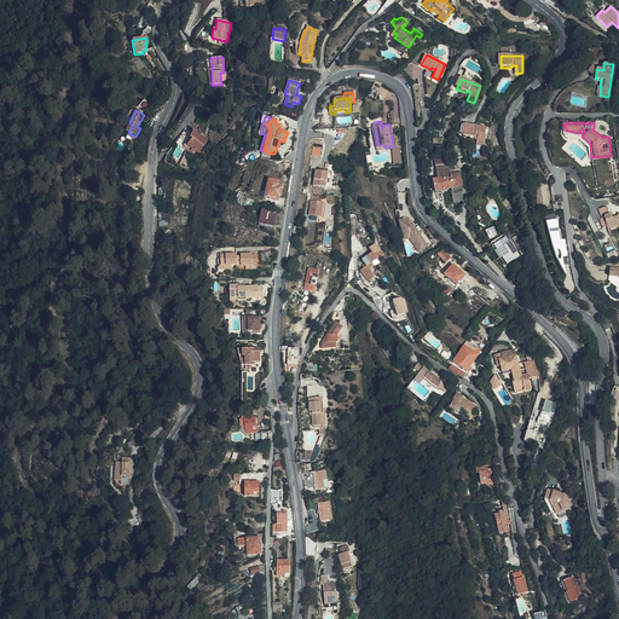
[(486,146),(487,128),(469,126),(467,126),(466,138),(475,138),(476,138),(478,137),(480,137),(480,145),(486,146)]
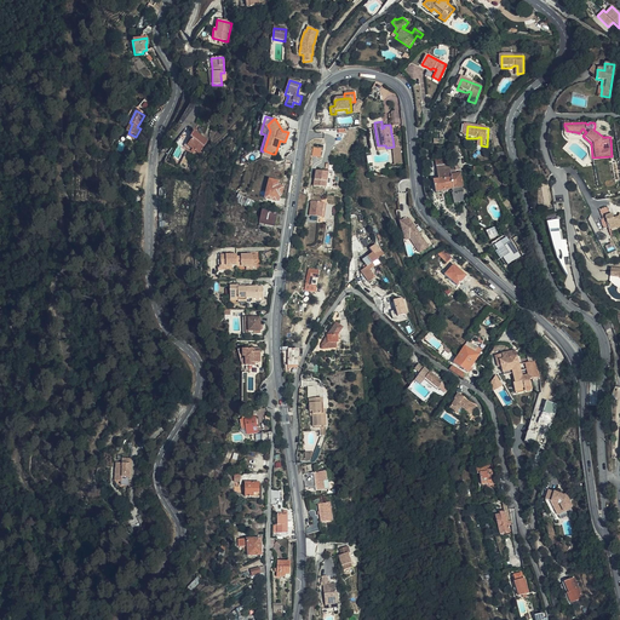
[(378,145),(375,132),(374,132),(377,149),(386,148),(385,145),(378,145)]
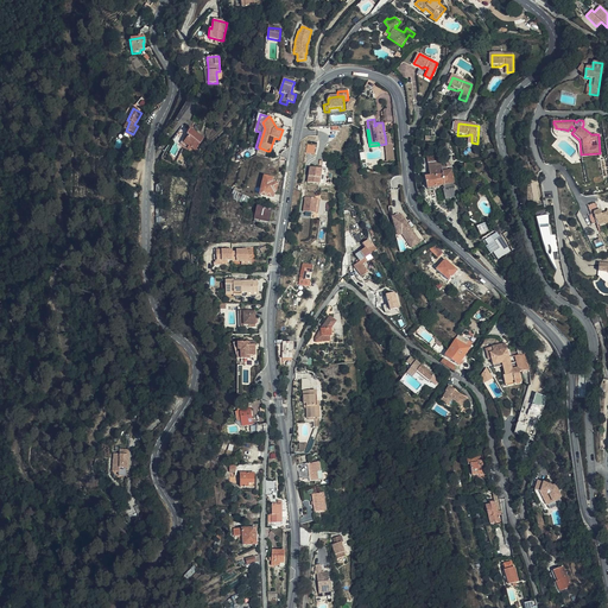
[(194,149),(197,151),(198,149),(202,141),(203,143),(206,139),(204,139),(204,138),(191,131),(188,135),(190,137),(184,146),(192,151),(194,149)]
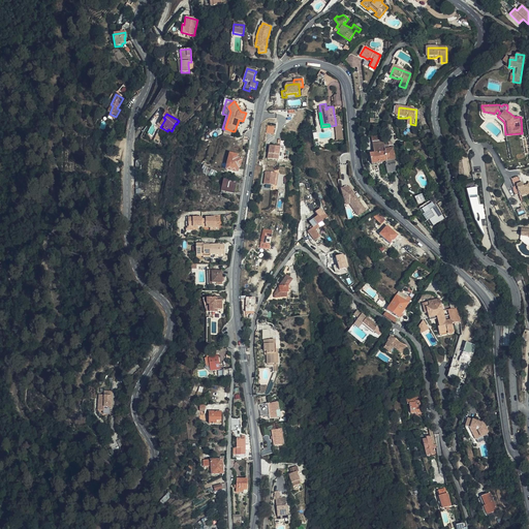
[(268,125),(267,132),(274,133),(275,126),(268,125)]
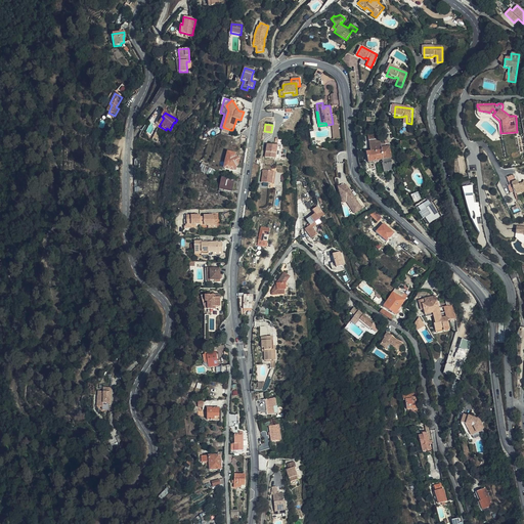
[(268,143),(266,157),(276,158),(278,145),(268,143)]
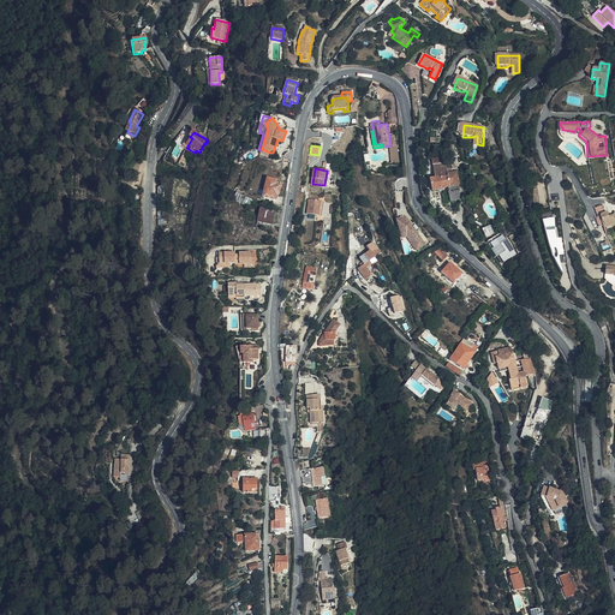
[(284,206),(285,197),(279,197),(281,186),(276,185),(276,181),(266,179),(261,199),(276,202),(275,203),(284,206)]
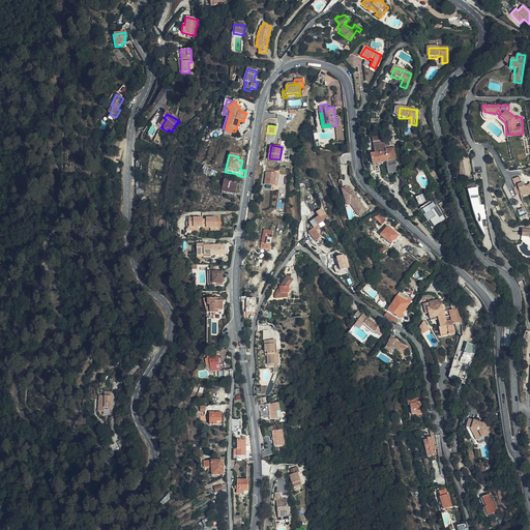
[(267,171),(265,183),(275,185),(277,173),(267,171)]
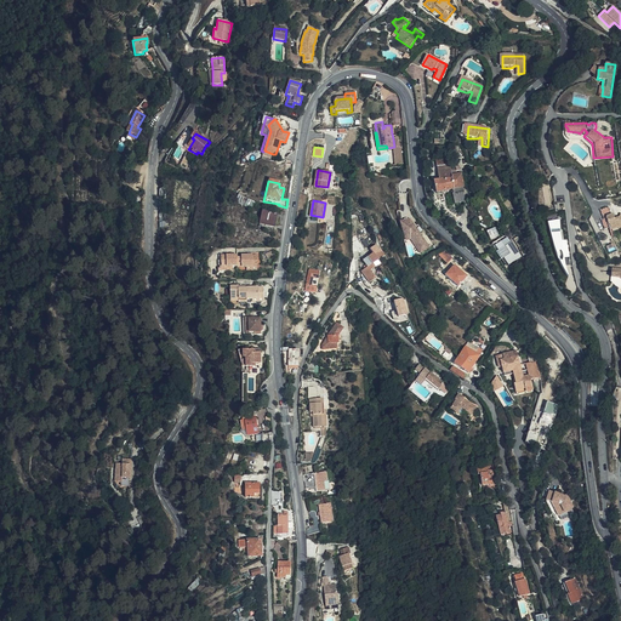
[(609,208),(599,211),(603,220),(613,215),(609,208)]
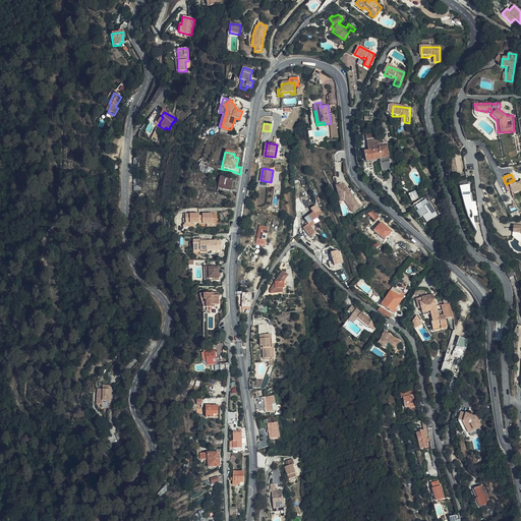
[(218,188),(231,192),(234,180),(221,176),(220,183),(218,188)]
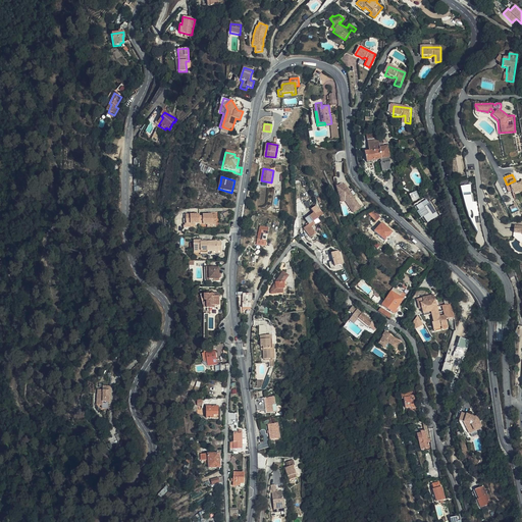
[(231,193),(238,195),(240,181),(235,180),(231,193)]
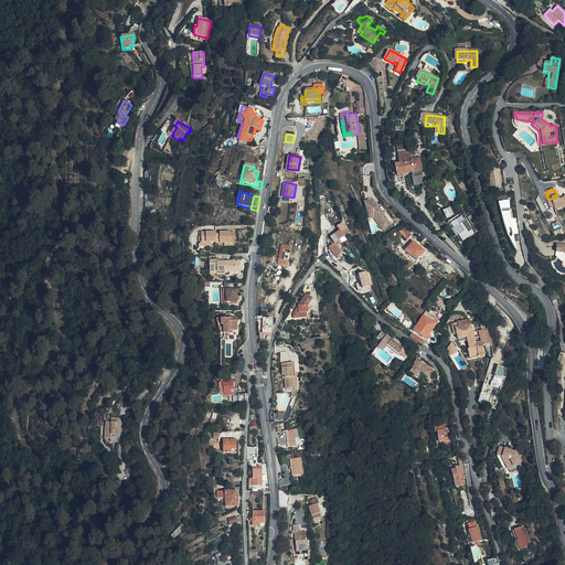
[(551,210),(556,208),(562,204),(563,208),(564,209),(564,195),(563,199),(560,200),(557,195),(548,200),(550,201),(547,201),(551,210)]
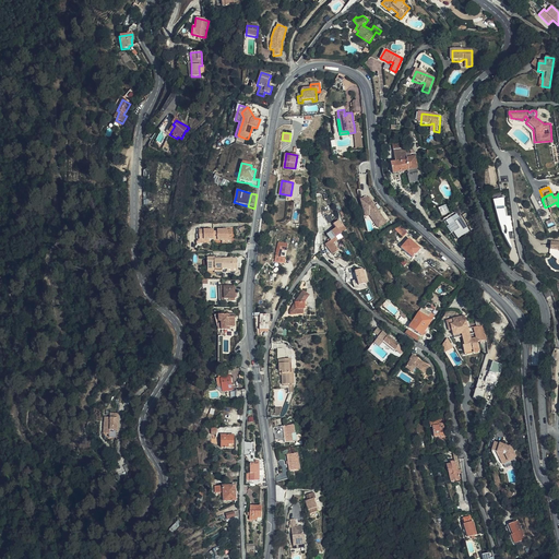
[(506,216),(504,198),(494,200),(501,227),(504,237),(509,245),(512,250),(510,240),(509,232),(513,232),(511,215),(506,216)]
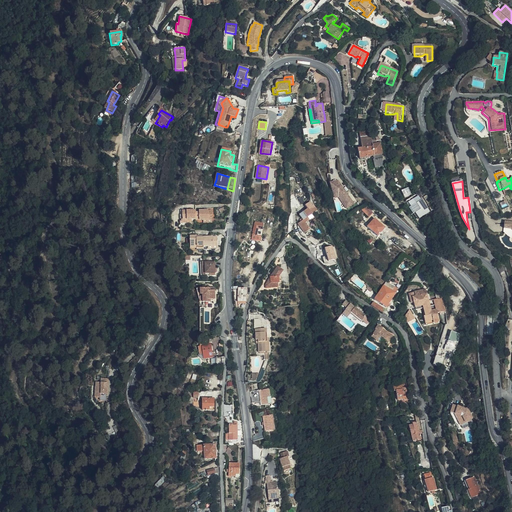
[(347,209),(353,205),(337,182),(333,184),(334,186),(332,186),(331,185),(330,185),(331,189),(333,198),(337,195),(347,209)]
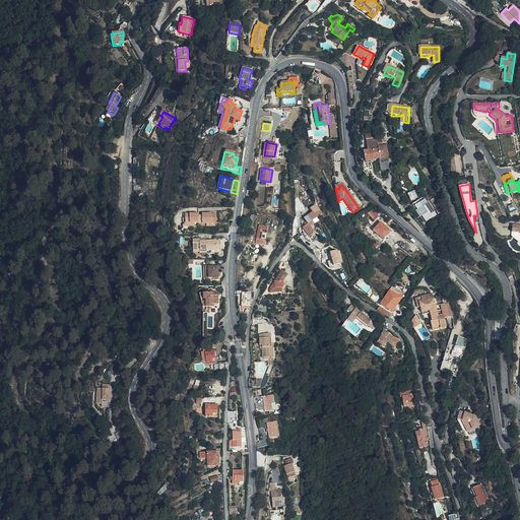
[(424,194),(412,202),(421,214),(426,220),(437,213),(429,200),(424,194)]
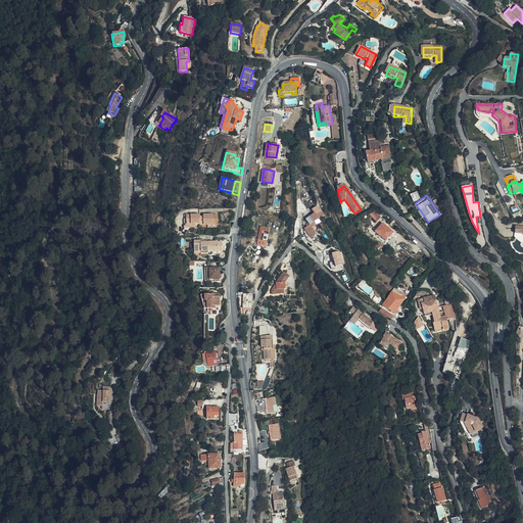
[(353,215),(354,214),(344,199),(340,202),(341,205),(345,204),(353,215)]
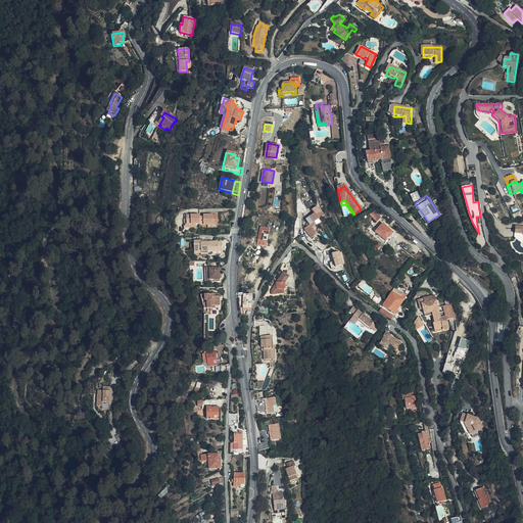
[(311,239),(316,235),(311,229),(319,223),(317,220),(319,219),(323,216),(320,212),(319,212),(318,210),(315,207),(311,210),(313,215),(304,221),(307,224),(308,226),(306,228),(303,230),(311,239)]
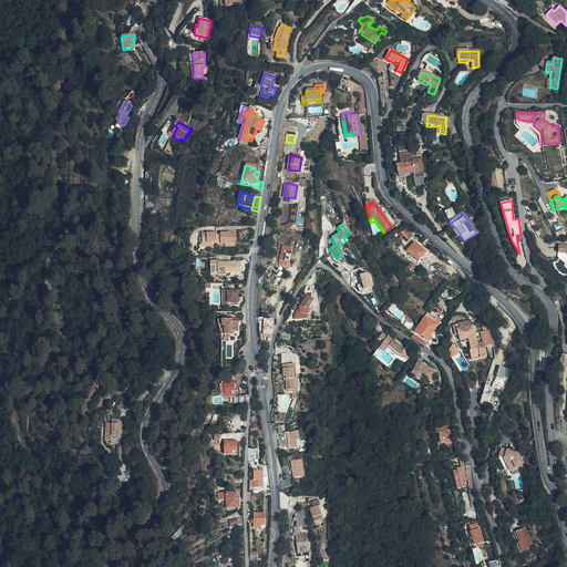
[(413,236),(405,229),(401,235),(409,241),(413,236)]
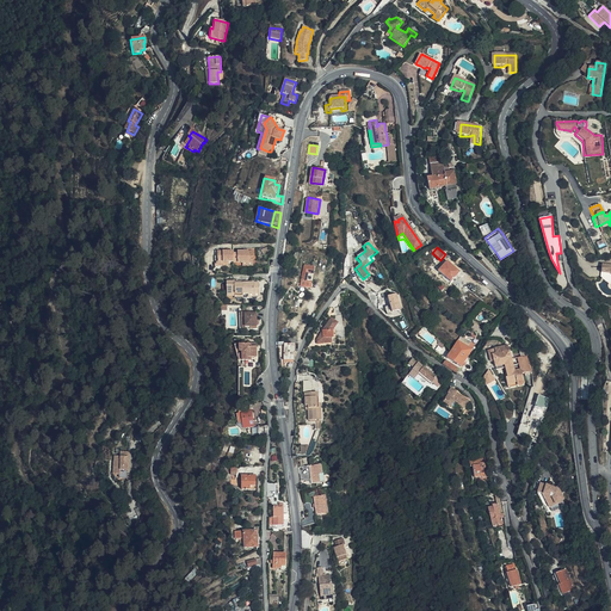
[(227,252),(222,252),(217,253),(217,265),(228,264),(241,264),(253,263),(252,252),(247,252),(241,252),(227,252)]
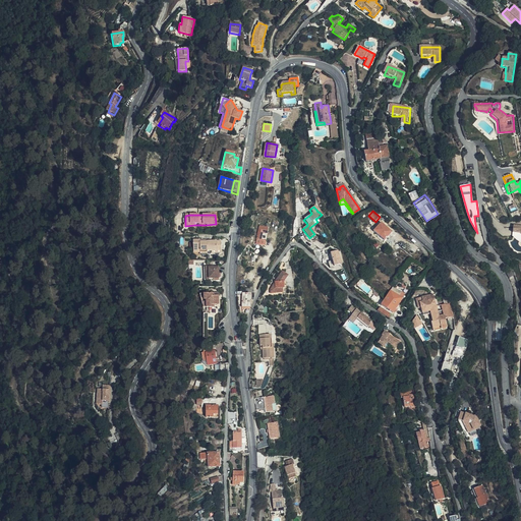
[(384,242),(391,233),(381,224),(372,232),(384,242)]
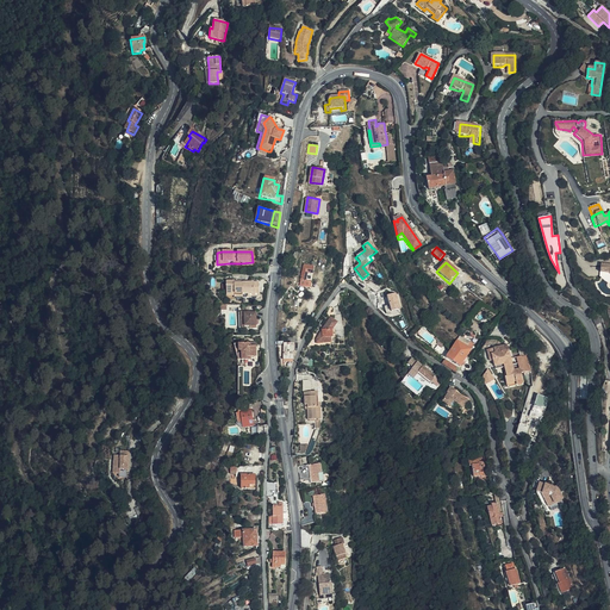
[(310,287),(313,268),(313,267),(304,265),(300,286),(310,287)]
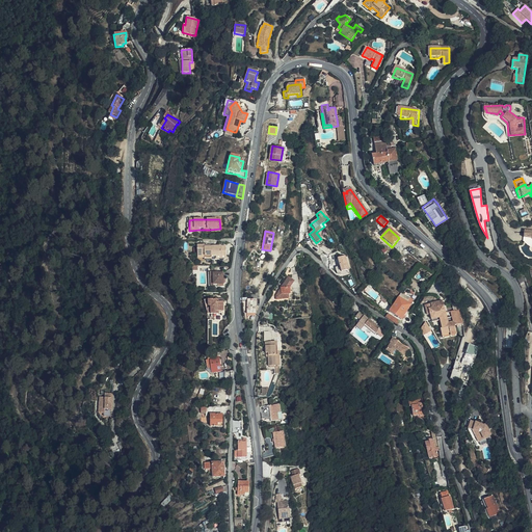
[(210,245),(206,245),(206,247),(203,247),(203,246),(196,246),(196,260),(203,259),(203,257),(211,257),(215,257),(225,257),(225,246),(210,247),(210,245)]
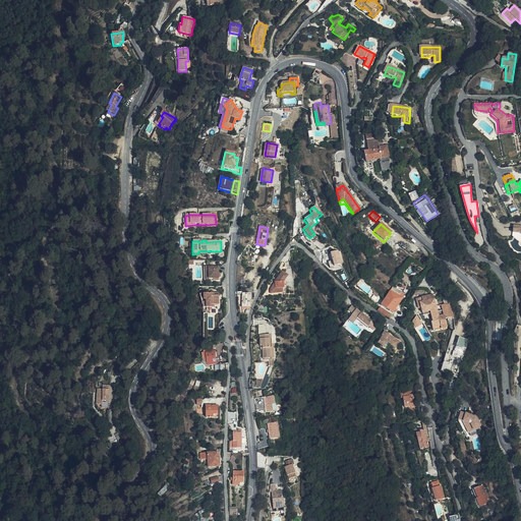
[(334,266),(342,264),(339,250),(331,251),(334,266)]
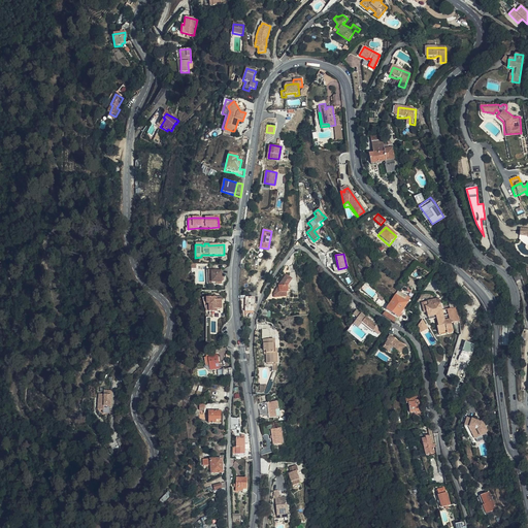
[(210,270),(210,275),(212,275),(212,285),(223,285),(223,282),(223,277),(223,270),(210,270)]
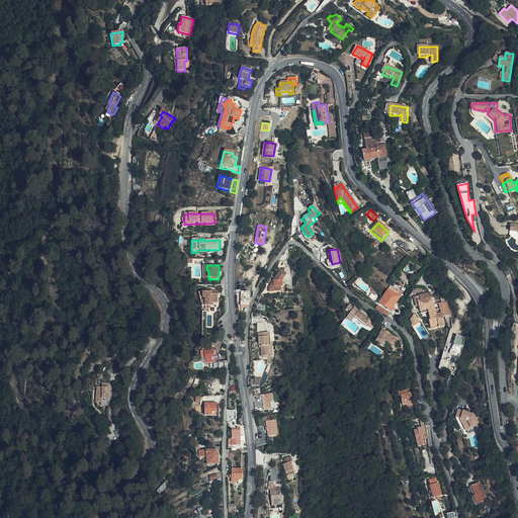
[(284,277),(285,276),(288,271),(283,267),(275,276),(275,279),(271,286),(271,290),(280,289),(282,289),(281,284),(284,284),(284,277)]
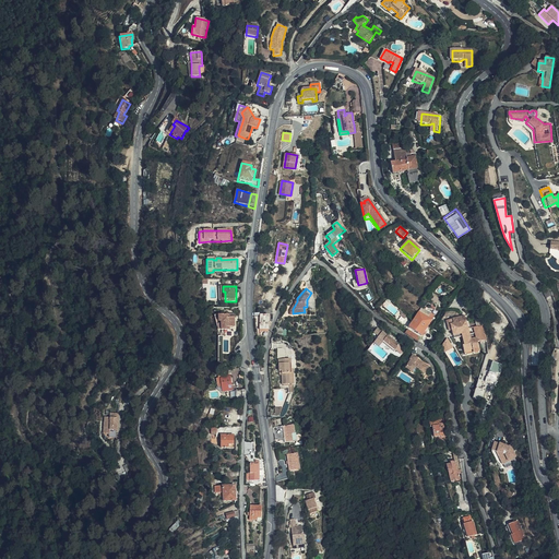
[(421,321),(429,325),(432,320),(419,311),(413,322),(418,325),(421,321)]
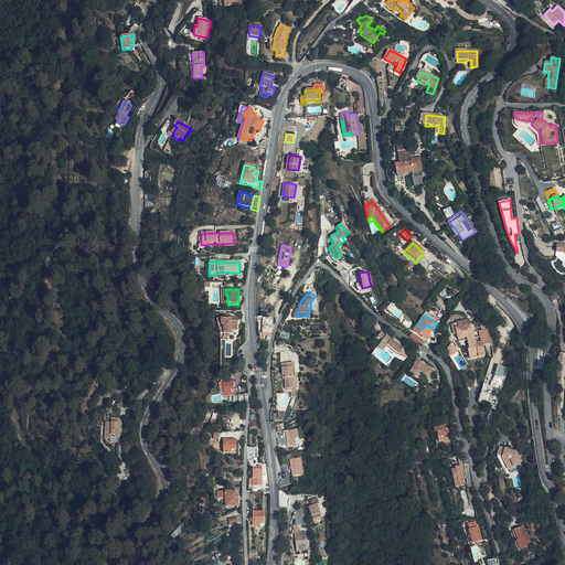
[(272,334),(273,319),(263,319),(262,333),(272,334)]
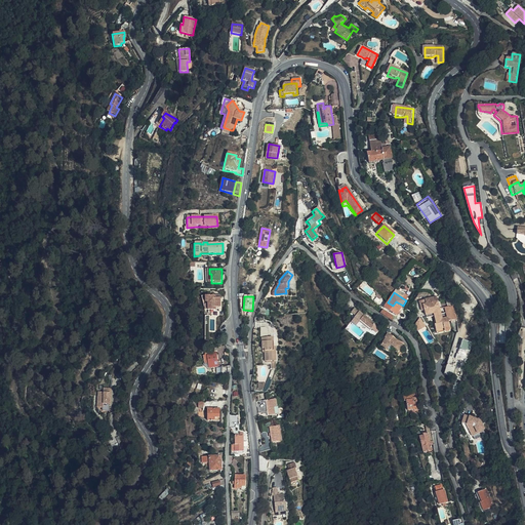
[(220,310),(220,300),(215,300),(215,297),(204,297),(204,304),(207,304),(206,312),(215,312),(215,310),(220,310)]
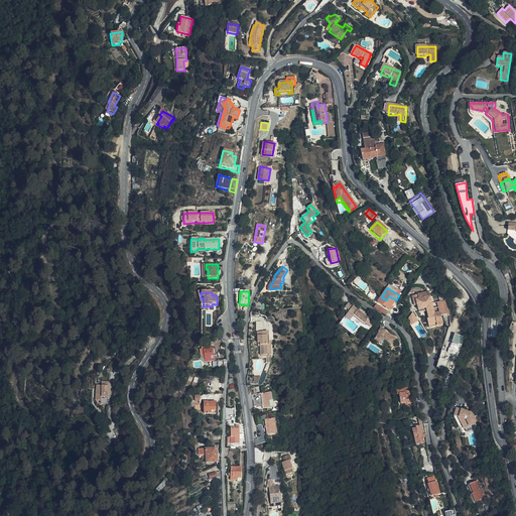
[(437,323),(438,325),(443,324),(441,315),(449,313),(445,300),(437,302),(439,311),(434,312),(430,296),(426,296),(425,294),(423,295),(423,293),(412,296),(414,305),(417,304),(419,310),(426,308),(426,310),(429,318),(427,318),(428,325),(437,323)]
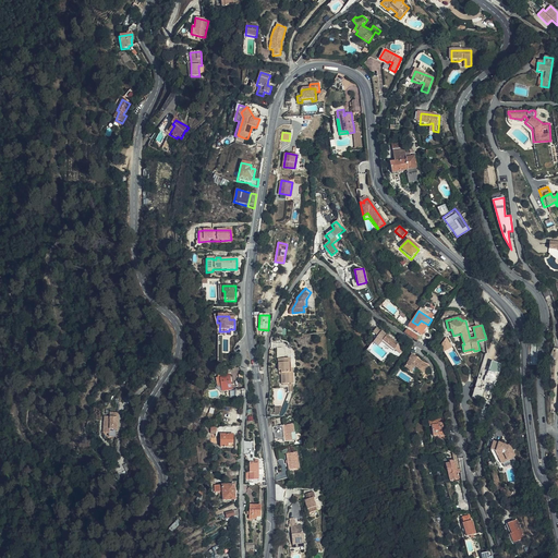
[(378,336),(377,338),(383,342),(393,351),(395,349),(399,352),(402,348),(378,327),(374,331),(378,336)]
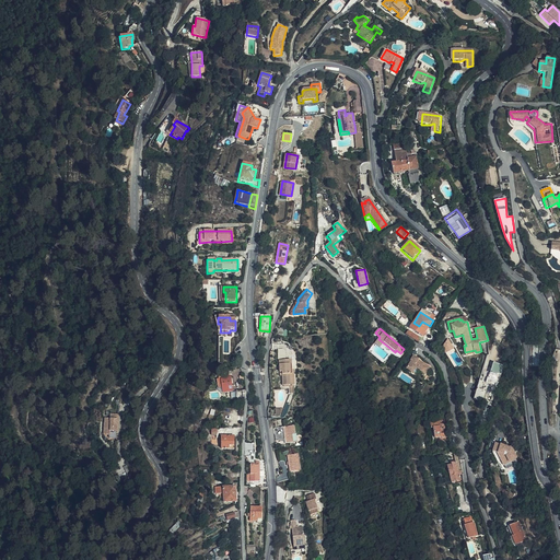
[(421,339),(409,330),(406,335),(410,337),(417,341),(419,342),(421,339)]
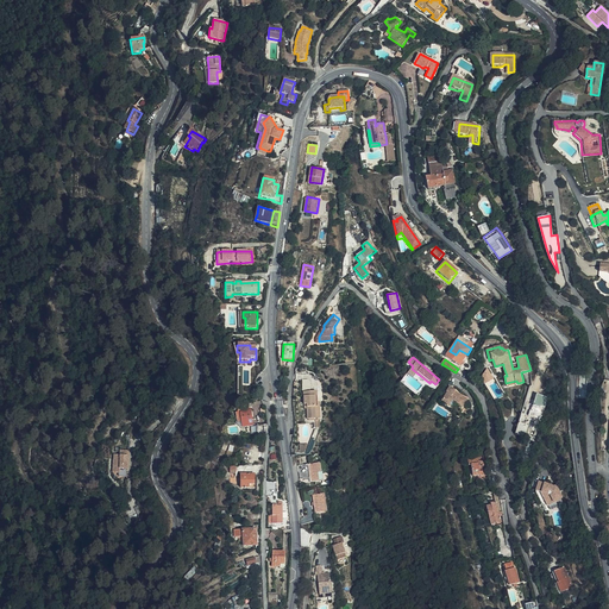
[(481,378),(484,384),(494,380),(488,368),(481,378)]
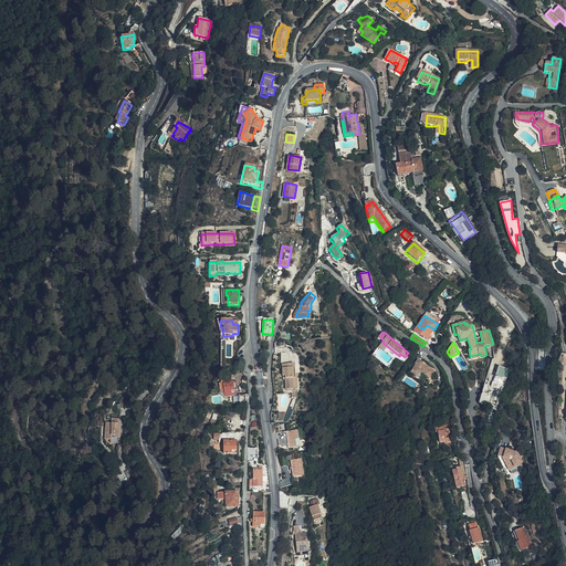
[(415,366),(413,368),(410,373),(418,378),(421,374),(429,379),(433,374),(421,365),(422,364),(418,360),(413,365),(415,366)]
